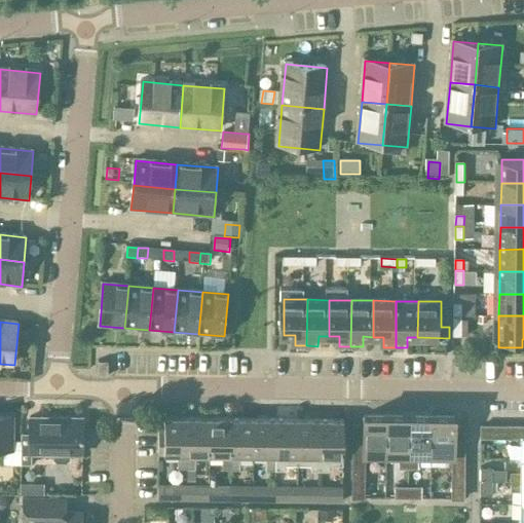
[(112,360),(102,360),(102,374),(112,374),(112,360)]
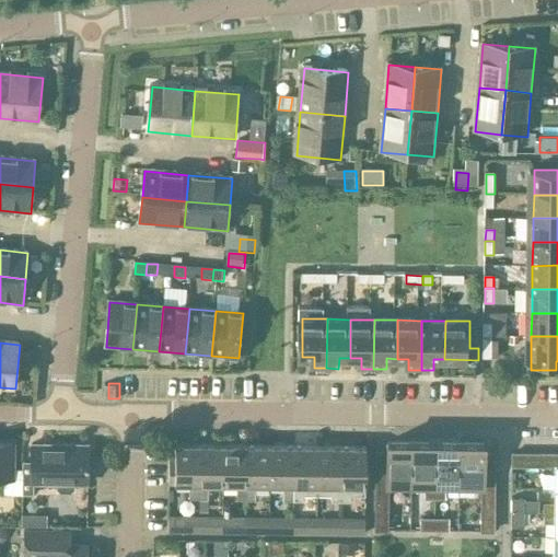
[(415,486),(415,442),(391,442),(390,456),(381,455),(381,454),(379,455),(378,530),(392,531),(392,529),(390,529),(391,491),(397,486),(415,486)]
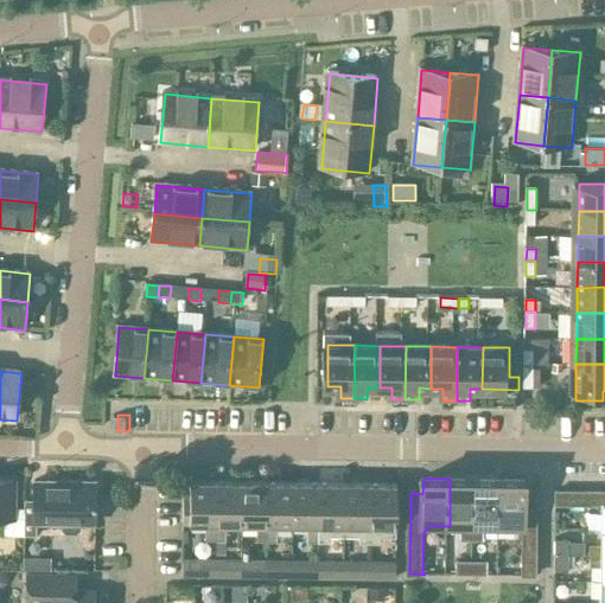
[(465,539),(475,539),(476,480),(450,479),(450,526),(465,526),(465,539)]
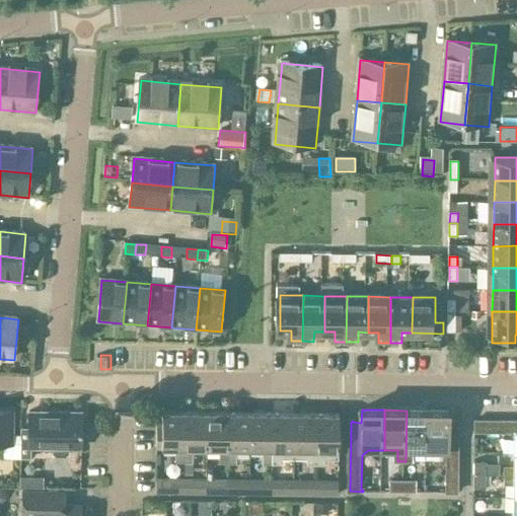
[(415,450),(428,451),(428,411),(407,411),(405,461),(414,461),(415,450)]
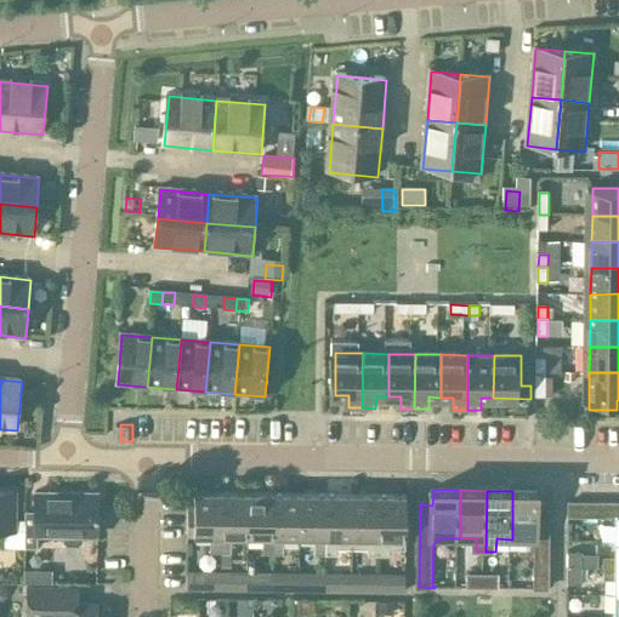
[(540,507),(540,492),(512,491),(512,540),(531,540),(538,547),(538,587),(535,587),(535,589),(551,589),(552,506),(551,506),(551,507),(540,507)]
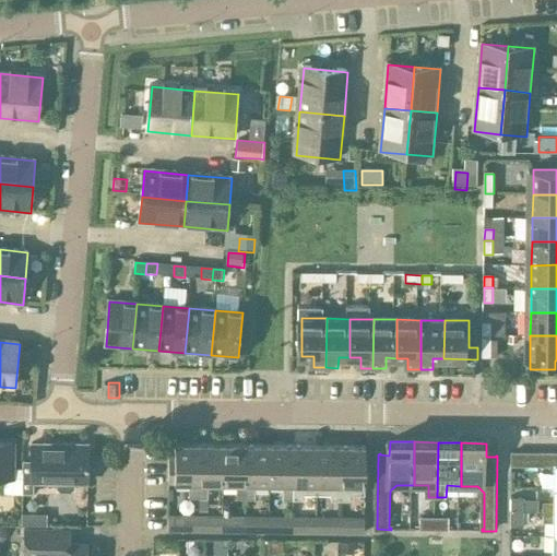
[(0,478),(15,478),(15,444),(0,444),(0,478)]
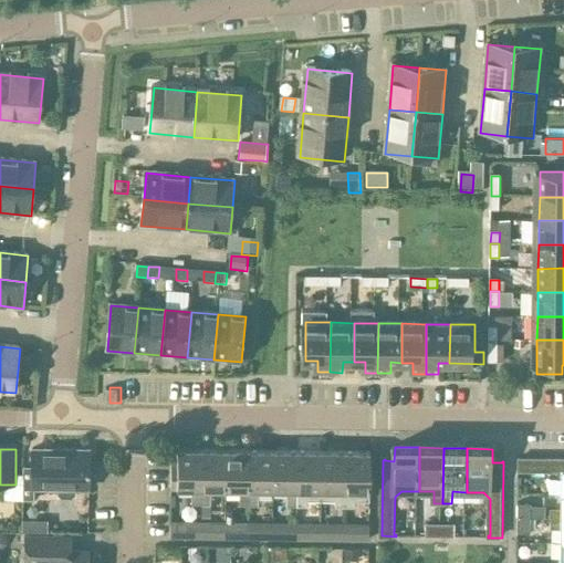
[(90,455),(79,455),(45,454),(47,450),(33,449),(32,467),(24,467),(23,501),(35,501),(35,489),(60,490),(60,494),(63,498),(72,498),(75,494),(75,490),(90,490),(90,455)]
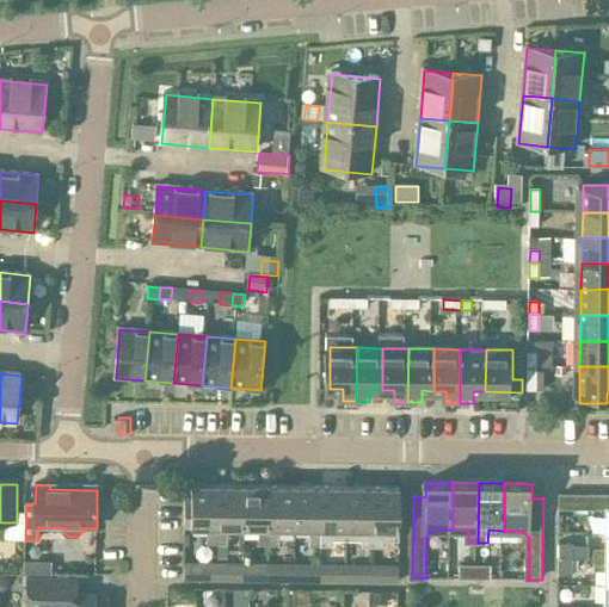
[(186,497),(186,528),(209,530),(208,546),(219,546),(220,487),(194,487),(194,497),(186,497)]
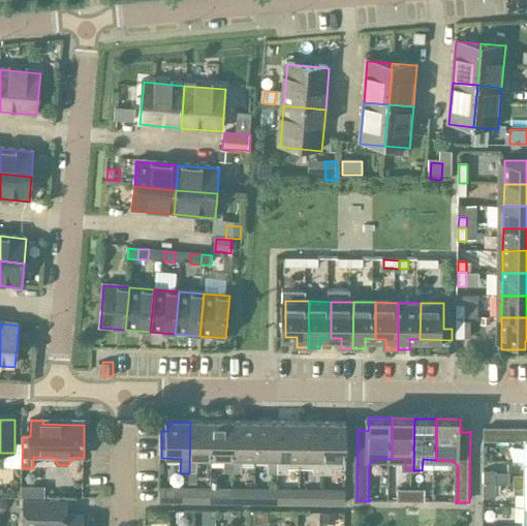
[(190,422),(189,473),(198,474),(198,459),(212,459),(213,423),(190,422)]
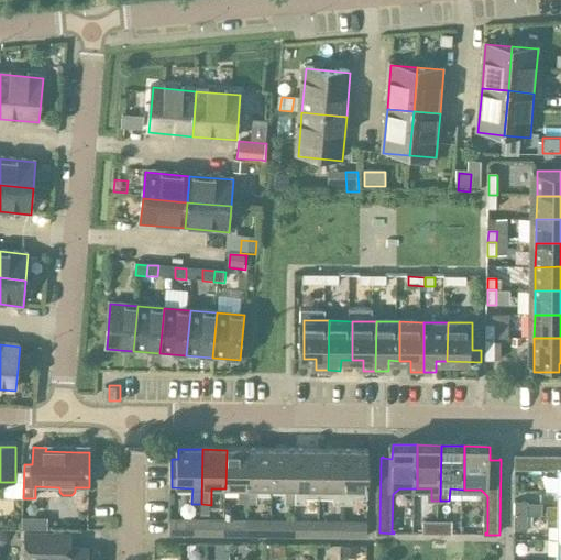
[(227,450),(226,489),(239,489),(240,489),(239,505),(249,505),(251,450),(227,450)]
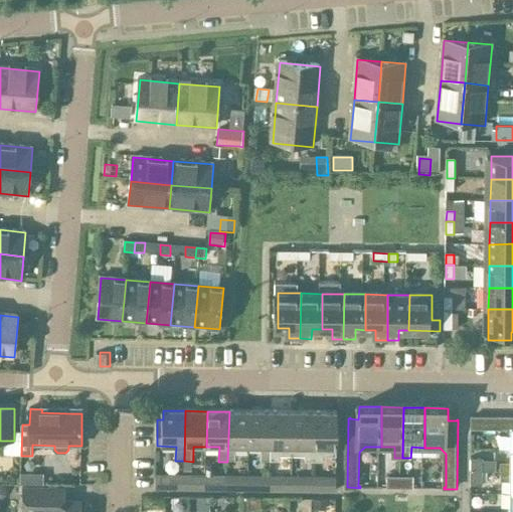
[(229,411),(227,462),(236,462),(236,448),(249,448),(250,411),(229,411)]
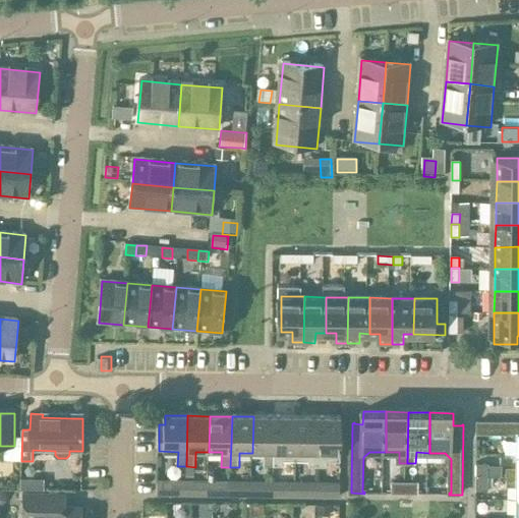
[(253,416),(252,453),(266,453),(266,468),(275,468),(276,417),(253,416)]
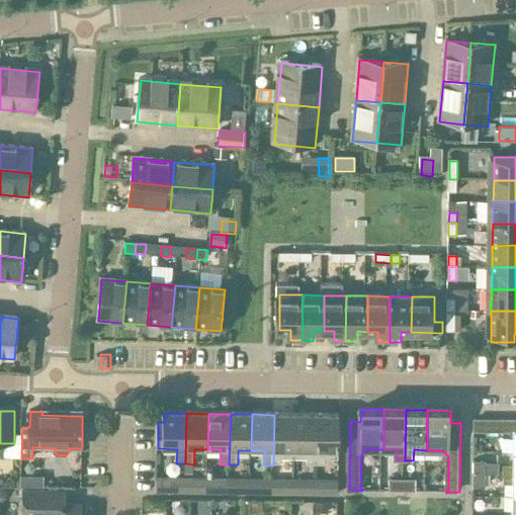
[(274,415),(273,465),(281,465),(281,459),(294,459),(296,415),(274,415)]
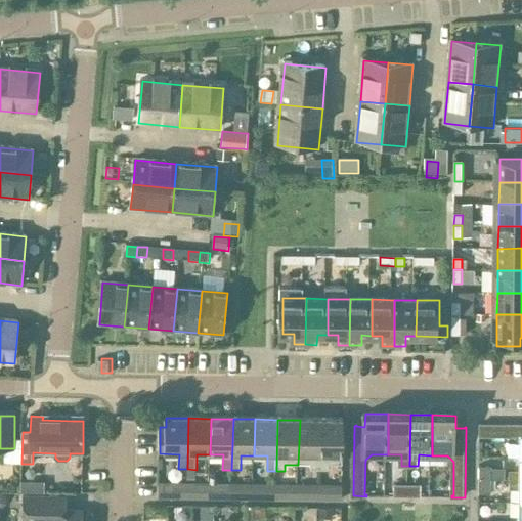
[(300,420),(298,465),(311,466),(311,471),(320,471),(321,420),(300,420)]
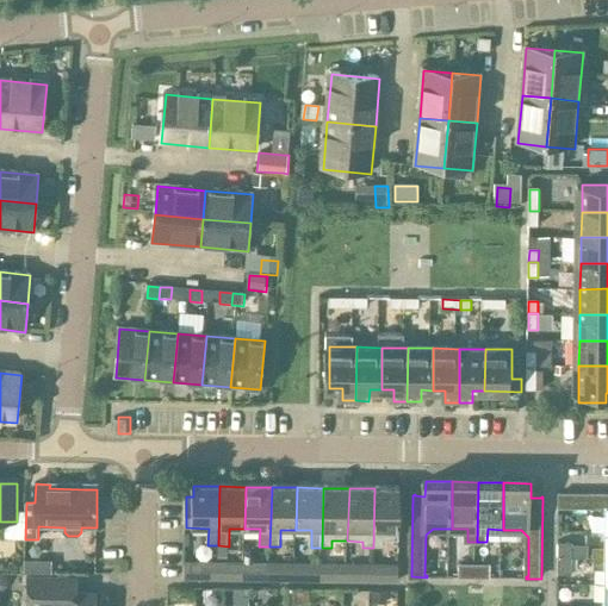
[(374,488),(373,548),(383,549),(383,542),(399,542),(401,488),(374,488)]
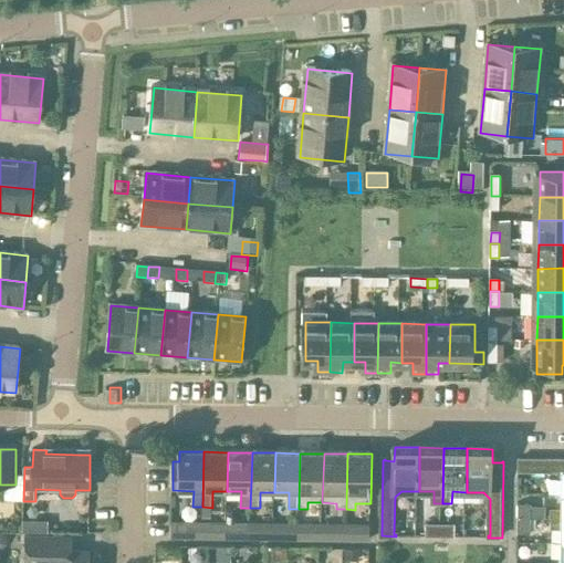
[(521,473),(522,473),(522,471),(560,472),(563,477),(563,459),(521,459),(521,473)]
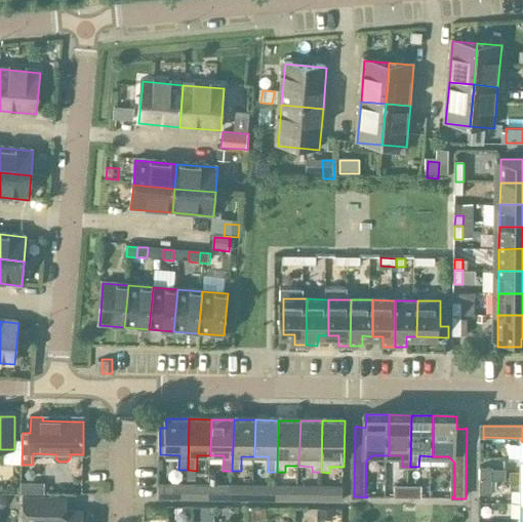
[(482,468),(482,481),(494,481),(494,468),(482,468)]
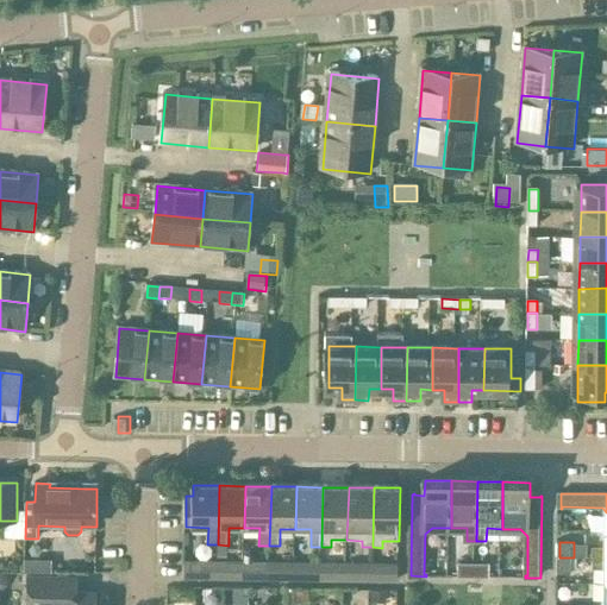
[(606,556),(595,556),(595,568),(606,568),(606,556)]
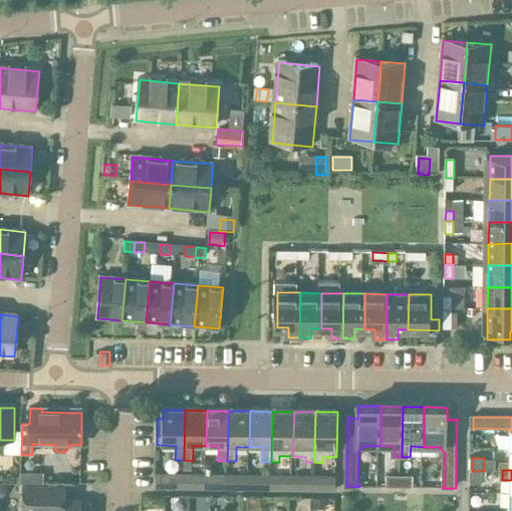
[(484,484),(484,471),(472,471),(472,484),(484,484)]
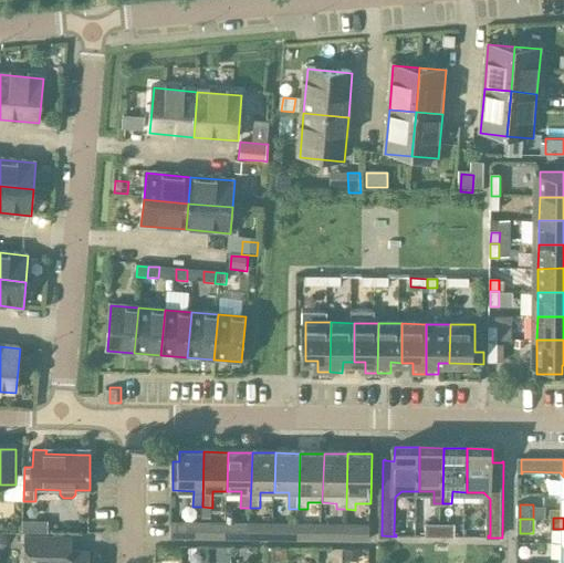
[(183,523),(183,541),(202,541),(202,524),(183,523)]
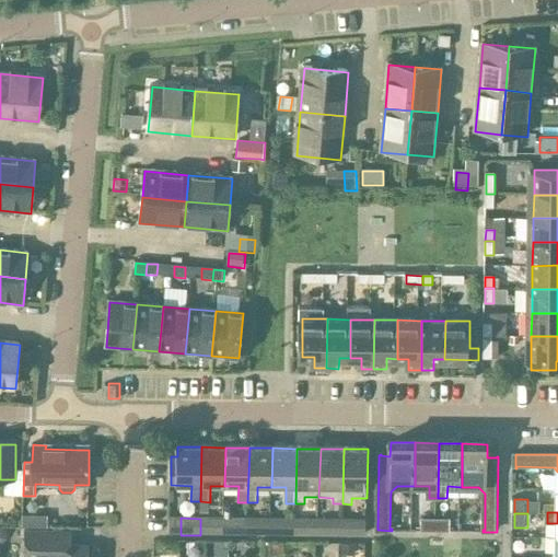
[(422,531),(437,531),(438,518),(423,518),(422,531)]
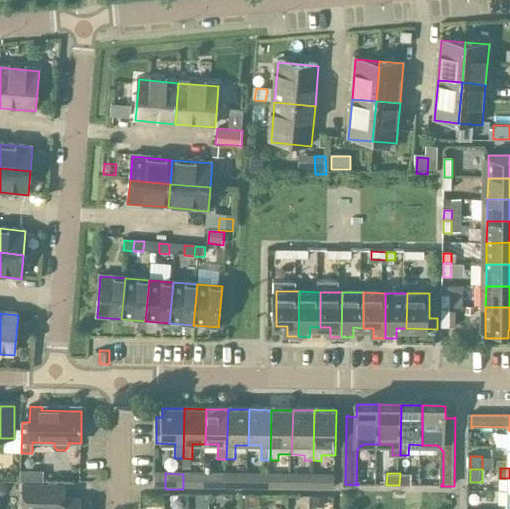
[(400,473),(399,485),(413,485),(413,474),(400,473)]
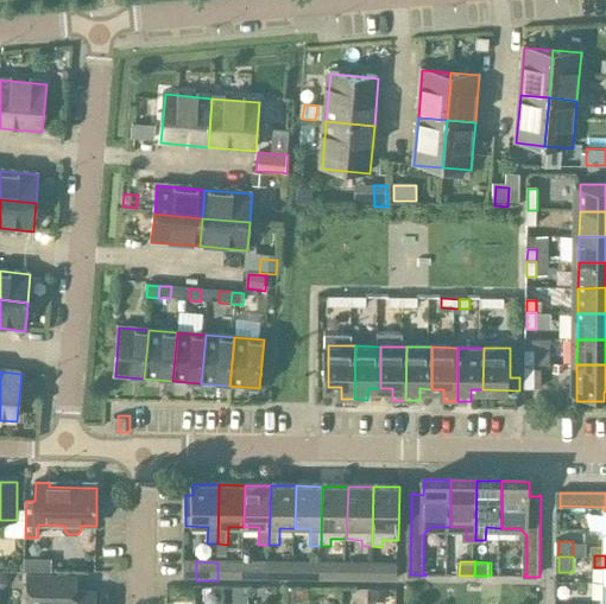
[(227,563),(227,580),(244,580),(244,563),(227,563)]
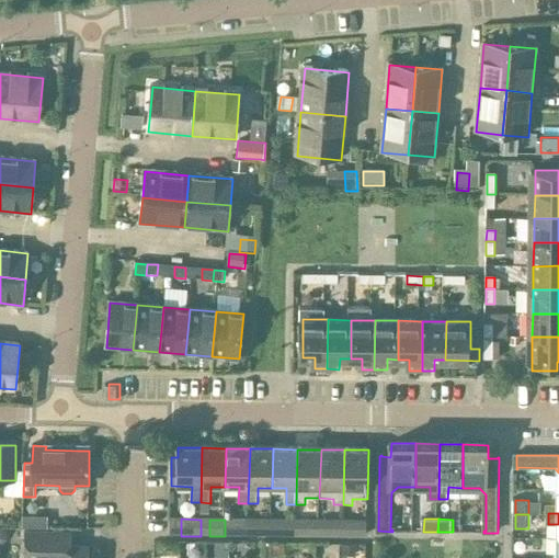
[(240,520),(225,520),(225,536),(240,537),(240,520)]
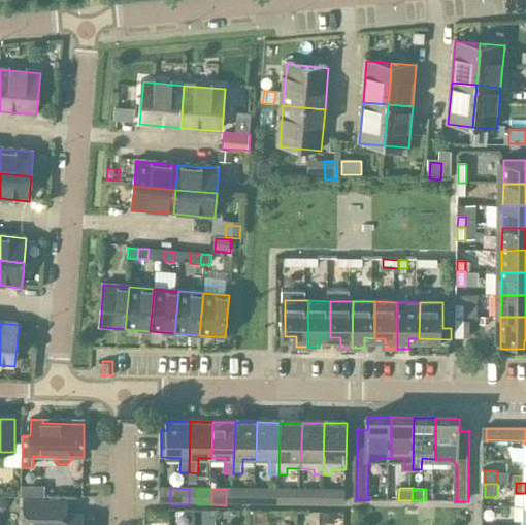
[(241,489),(241,505),(256,505),(256,489),(241,489)]
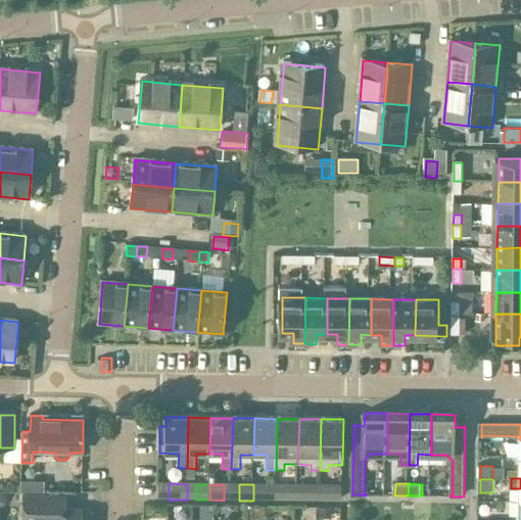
[(268,484),(253,484),(253,501),(268,501),(268,484)]
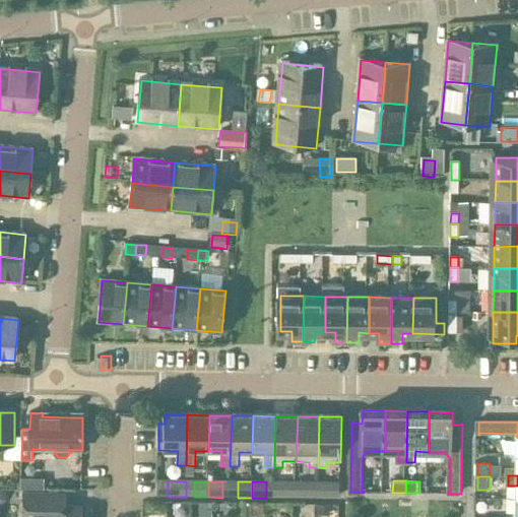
[(288,482),(274,482),(274,498),(287,498),(288,482)]
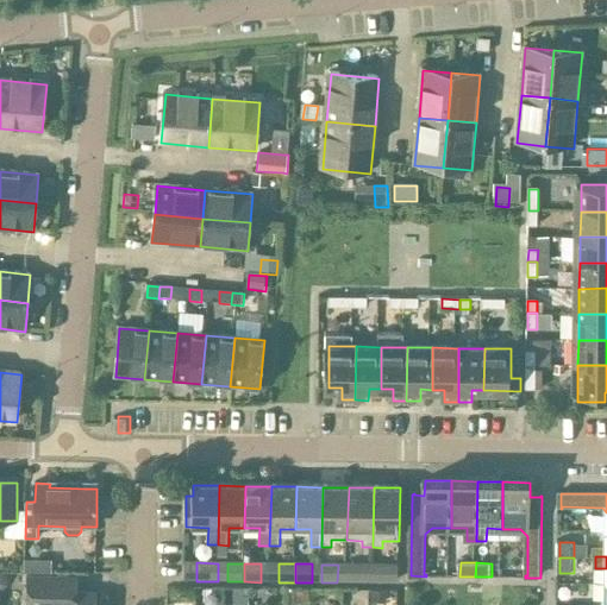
[(363,565),(348,565),(348,583),(362,583),(363,565)]
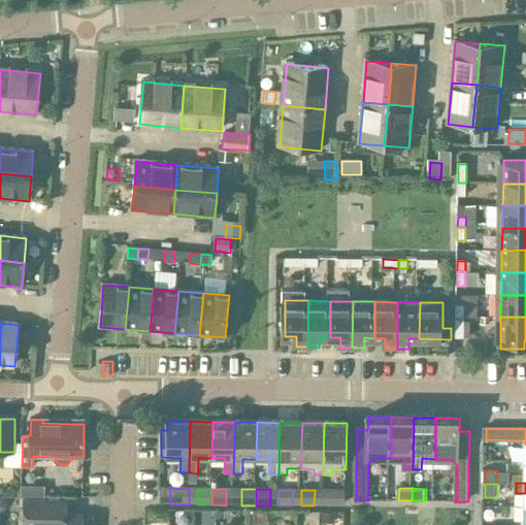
[(331,490),(330,506),(346,506),(346,490),(331,490)]
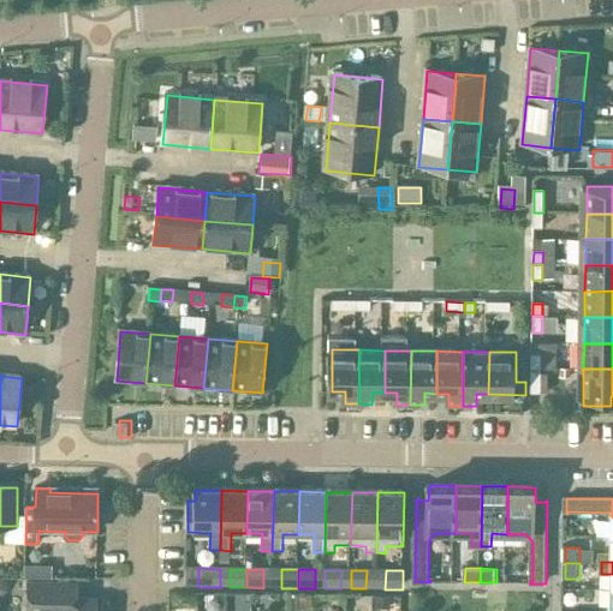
[(95,610),(96,601),(79,601),(81,585),(28,583),(27,610),(95,610)]
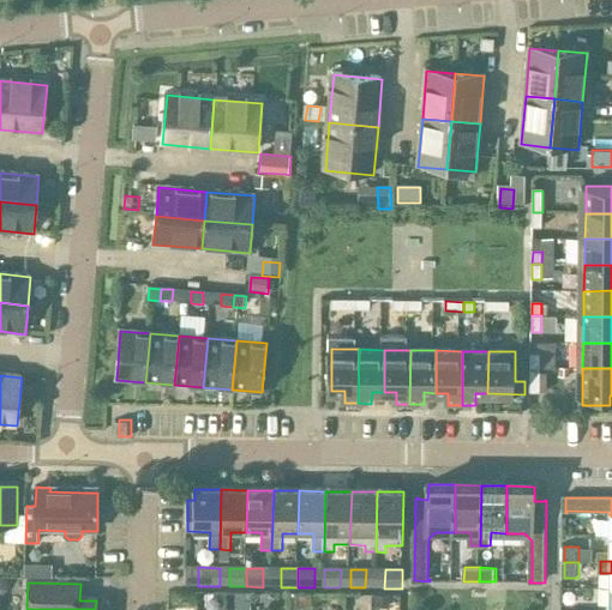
[(390,609),(391,599),(376,599),(375,609),(390,609)]
